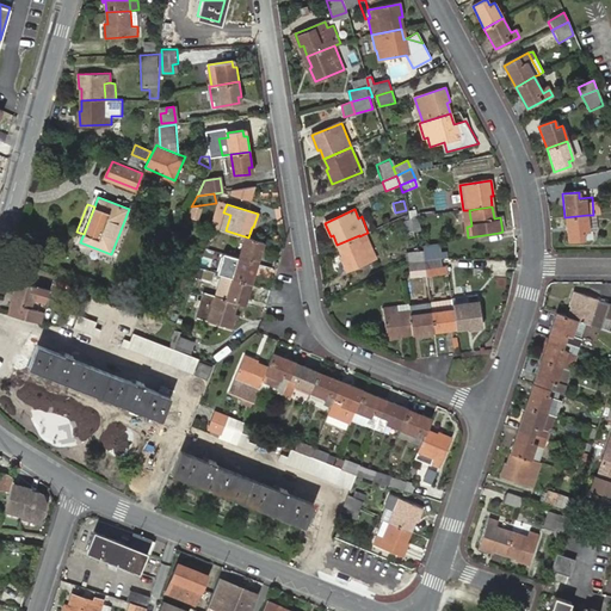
[(223,213),(218,228),(226,230),(230,215),(223,213)]
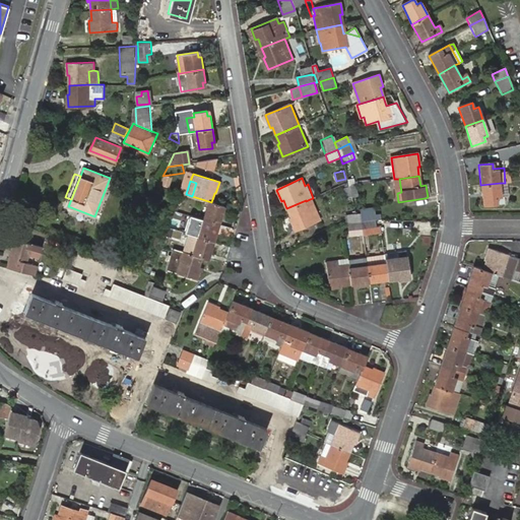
[(500,183),(480,185),(483,206),(505,204),(504,198),(501,198),(500,183)]
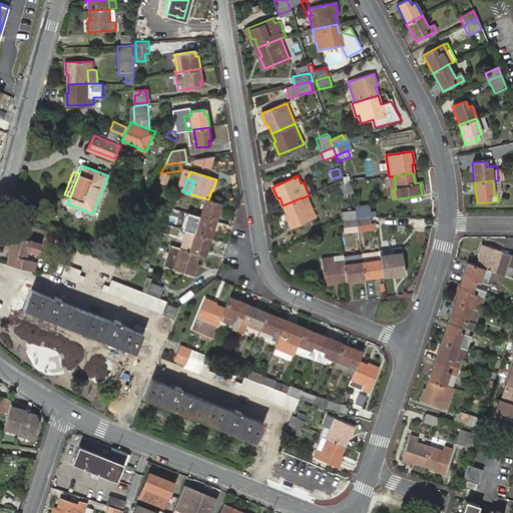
[(498,180),(493,180),(494,195),(497,195),(501,194),(500,180),(498,180)]
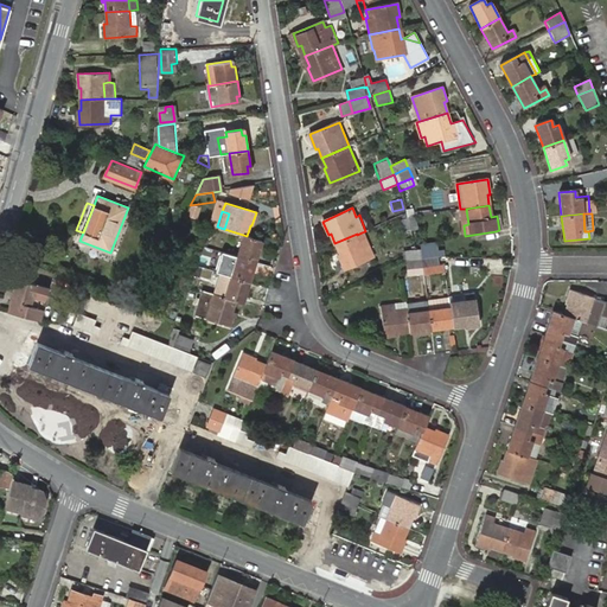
[(414,217),(407,218),(410,230),(417,229),(415,217),(414,217)]
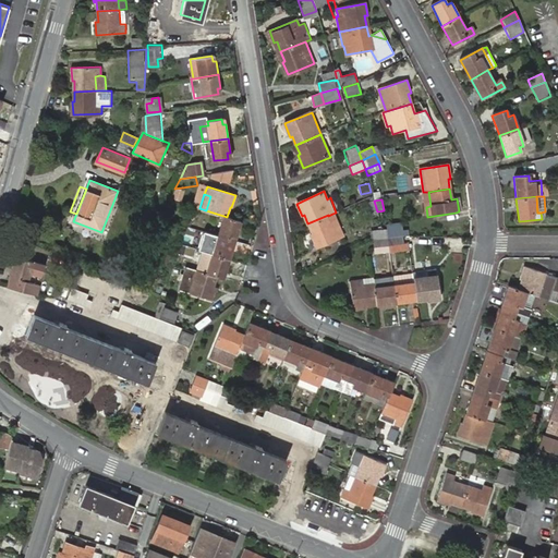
[(377,211),(374,201),(371,202),(368,203),(372,214),(377,211)]
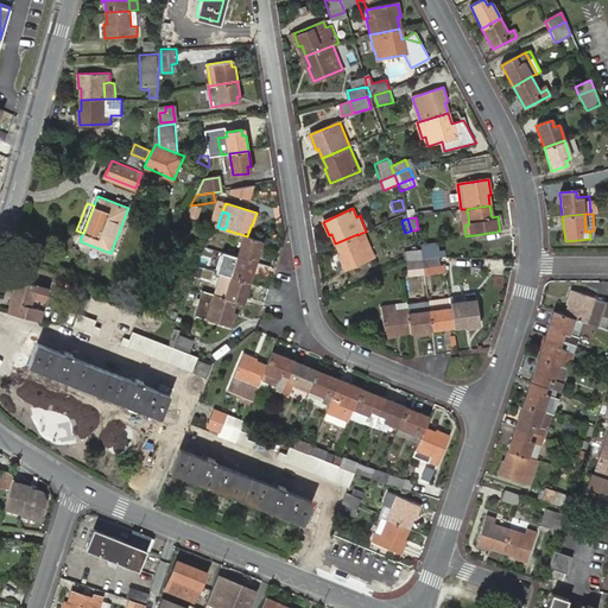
[(358,234),(335,244),(340,254),(339,255),(343,268),(372,257),(362,233),(358,235),(358,234)]
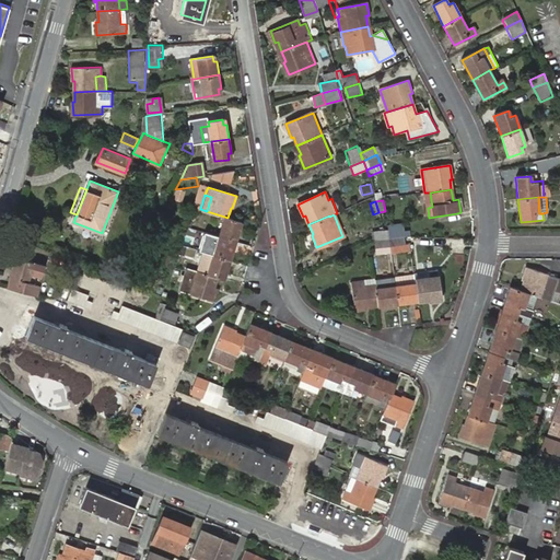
[(224,217),(219,235),(233,240),(235,233),(237,234),(242,222),(228,218),(224,217)]
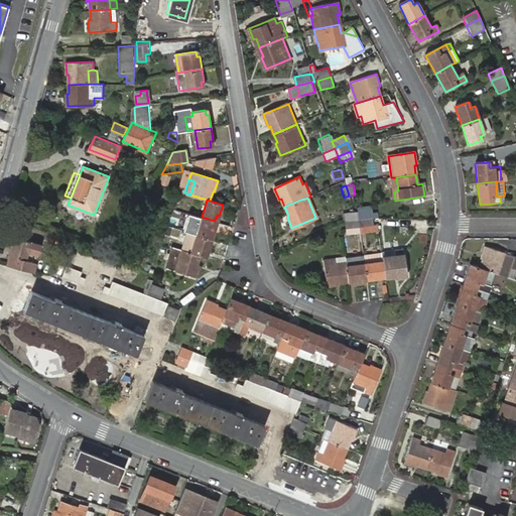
[(358,213),(359,221),(372,219),(370,208),(358,209),(358,213)]
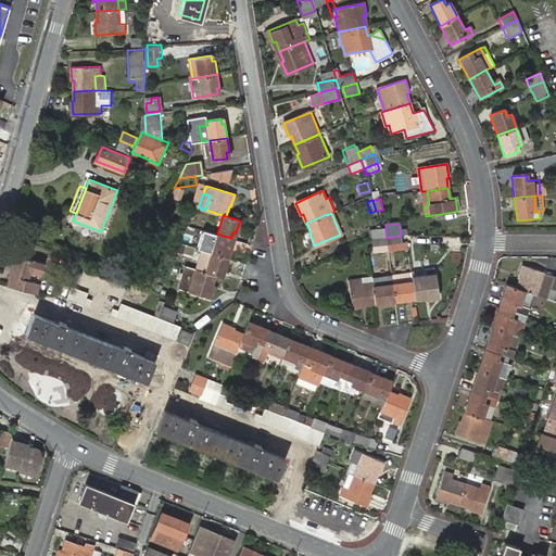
[(371,231),(373,240),(387,238),(386,229),(371,231)]
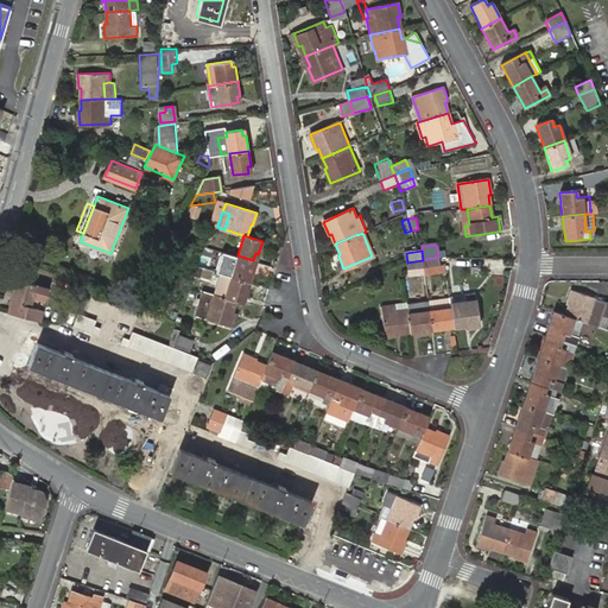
[(253,260),(238,255),(233,253),(226,274),(232,276),(249,282),(254,266),(252,265),(253,260)]
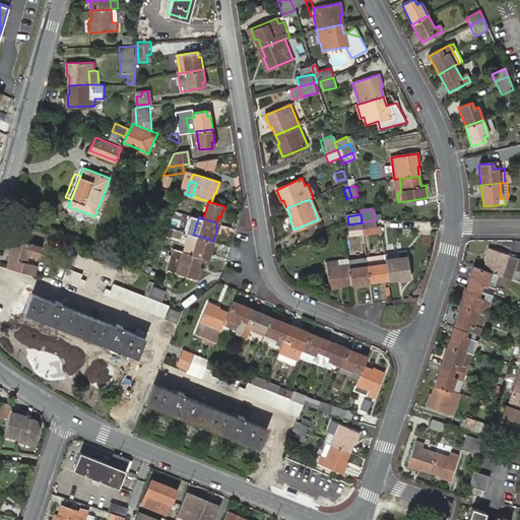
[(375,220),(362,222),(363,231),(376,229),(375,220)]
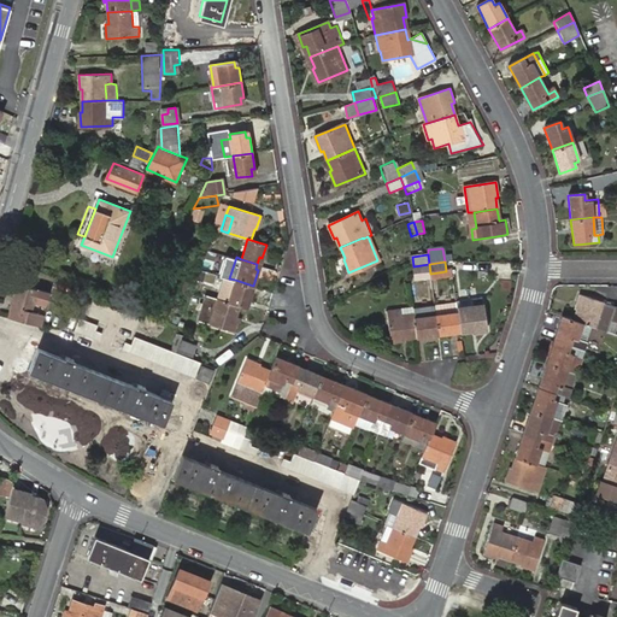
[(429,264),(413,266),(415,275),(430,274),(429,264)]
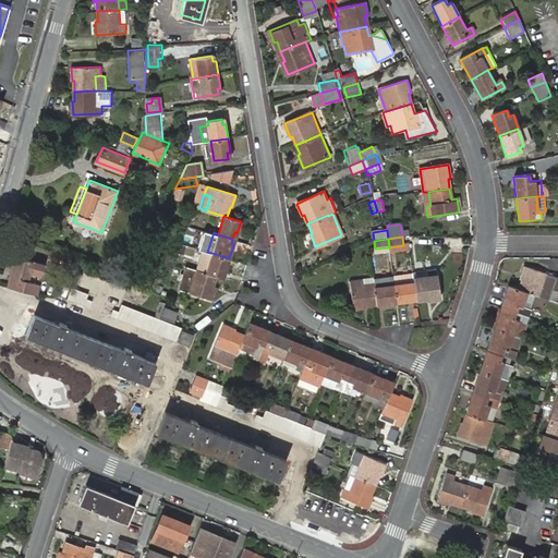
[(183,247),(182,259),(202,259),(202,247),(183,247)]
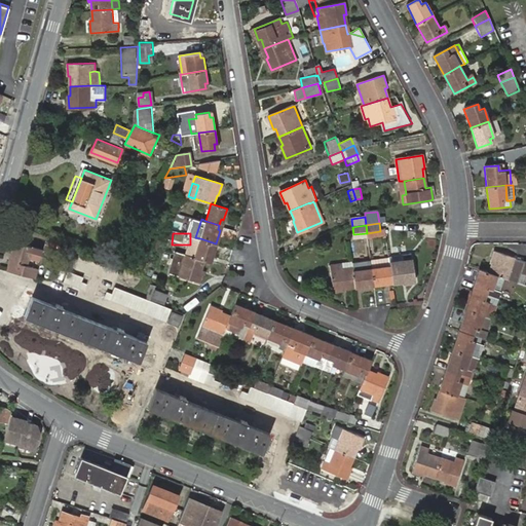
[(216,243),(200,238),(196,250),(194,257),(203,260),(208,261),(210,256),(212,257),(216,243)]
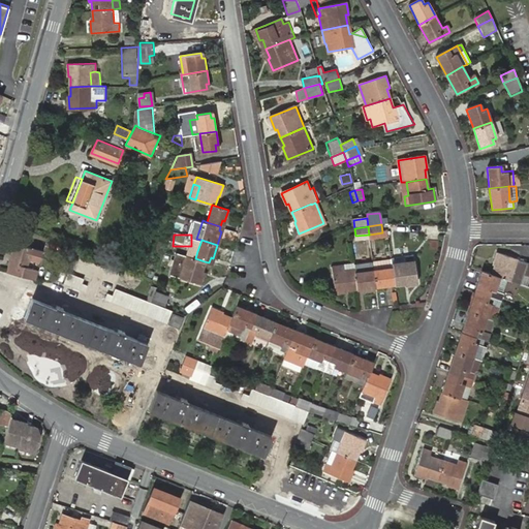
[(17,243),(8,271),(35,279),(43,249),(17,243)]
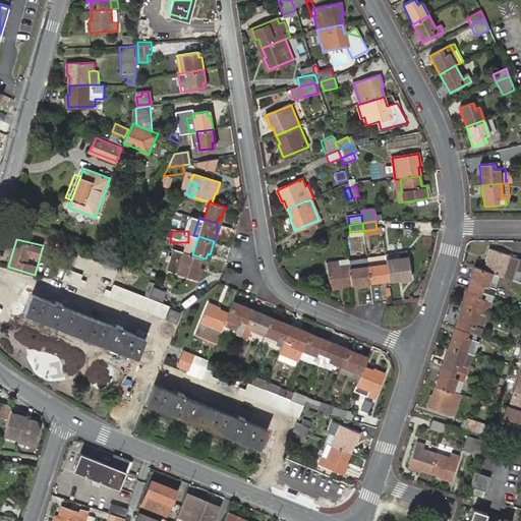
[(188,245),(186,252),(192,254),(194,247),(188,245)]
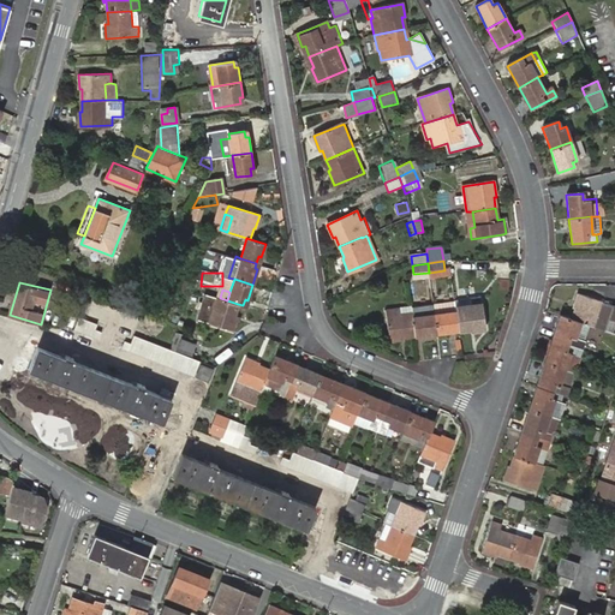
[(238,304),(227,300),(220,298),(206,293),(202,302),(201,308),(197,317),(201,320),(233,329),(237,315),(234,314),(238,304)]
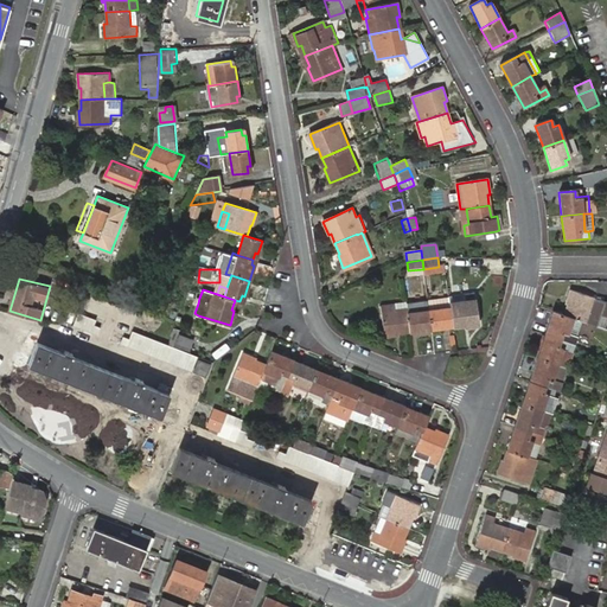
[(595,298),(570,289),(566,304),(568,305),(564,315),(573,319),(596,326),(600,314),(606,317),(606,302),(595,299),(595,298)]
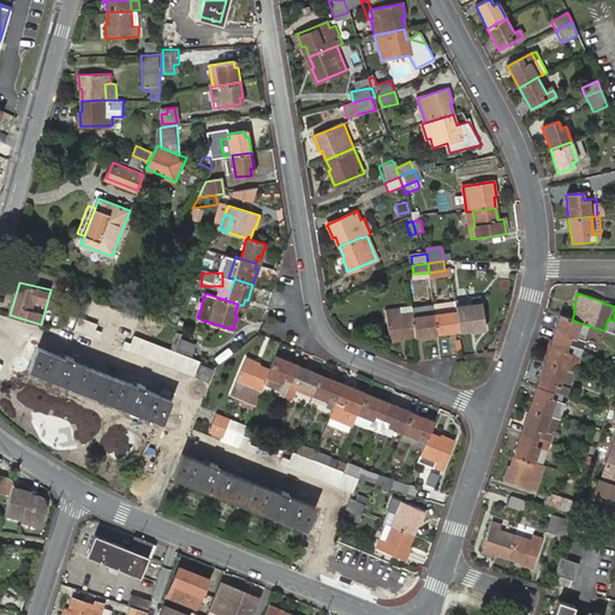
[(455,302),(459,327),(460,330),(471,329),(471,332),(487,329),(482,297),(455,300),(455,302)]
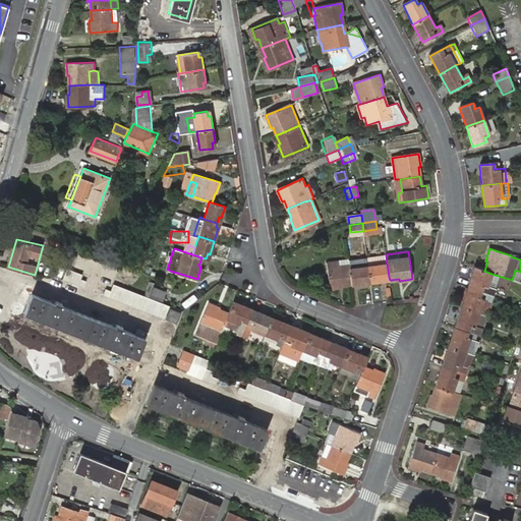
[(389,277),(386,255),(367,257),(367,264),(370,282),(384,281),(383,278),(389,277)]
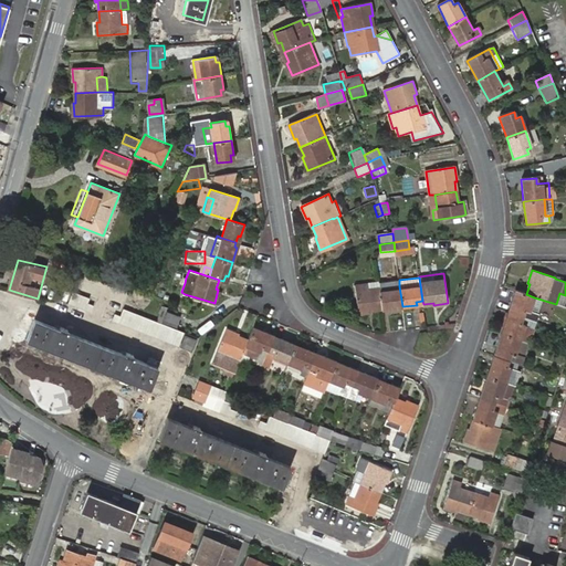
[(379,290),(378,286),(364,289),(363,284),(354,284),(358,314),(371,313),(371,311),(381,310),(381,306),(379,290)]
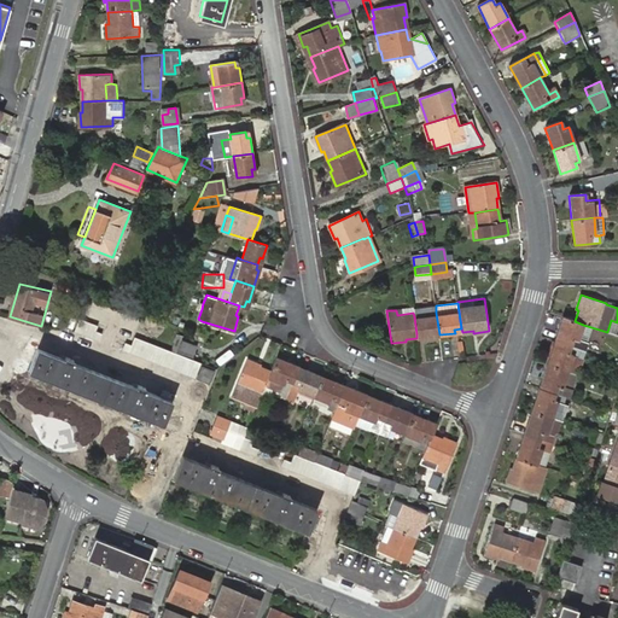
[(439,334),(436,313),(414,316),(417,334),(424,334),(424,337),(439,334)]
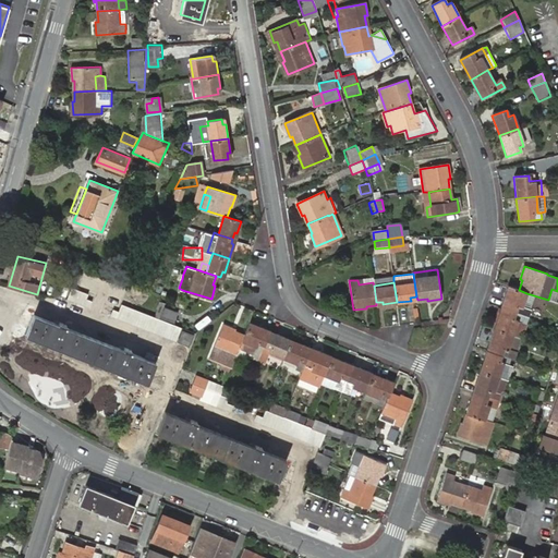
[(519,290),(508,287),(501,308),(529,317),(530,311),(522,308),(526,293),(519,290)]
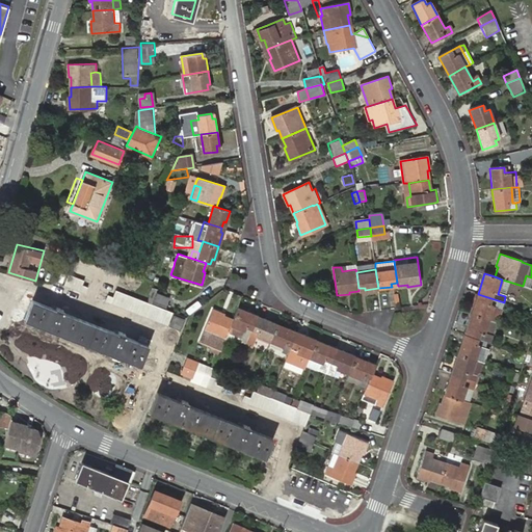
[(80,291),(83,285),(78,283),(79,278),(70,274),(65,286),(80,291)]
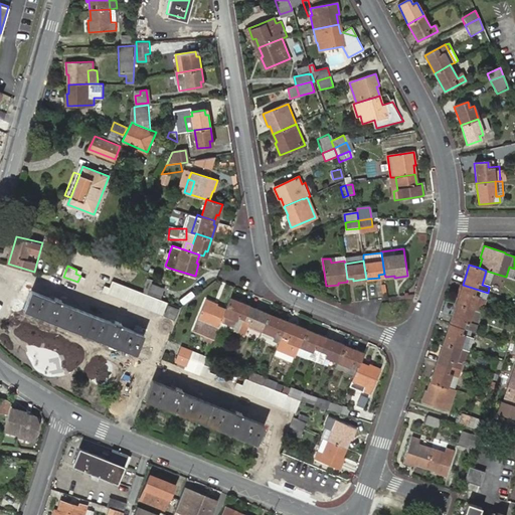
[(148,277),(143,293),(147,294),(151,283),(152,279),(148,277)]
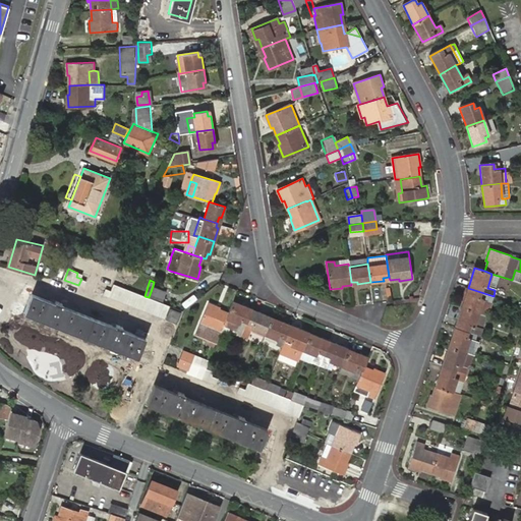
[(161,302),(145,296),(115,285),(112,291),(105,288),(102,294),(166,317),(170,305),(161,302)]
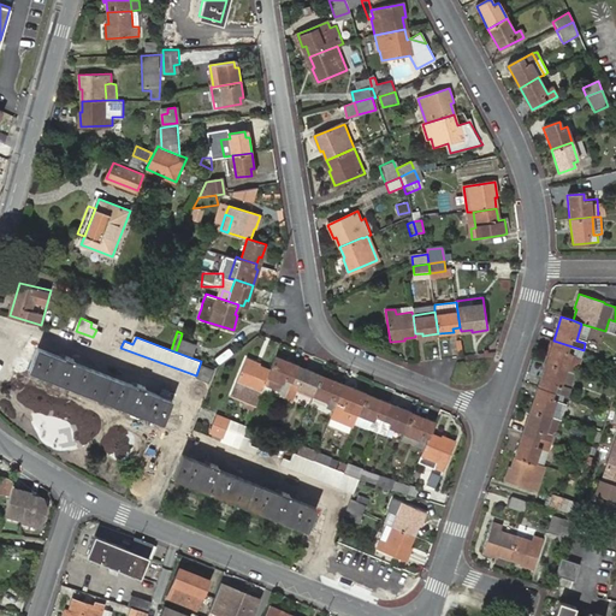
[(181,338),(176,351),(190,357),(196,343),(181,338)]
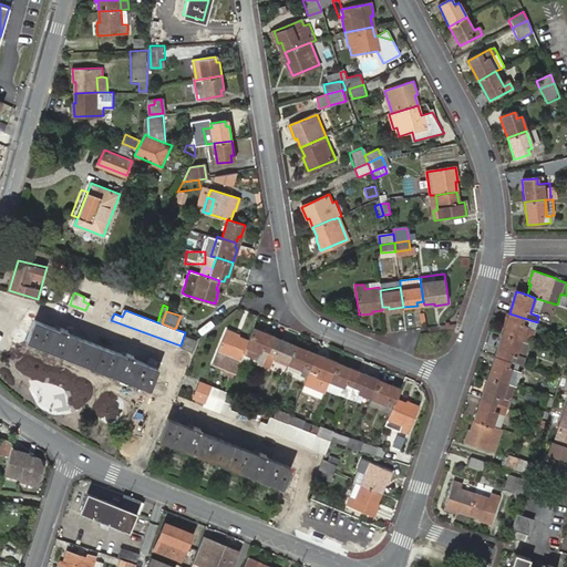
[(534,329),(537,322),(509,313),(502,334),(522,341),(526,327),(534,329)]
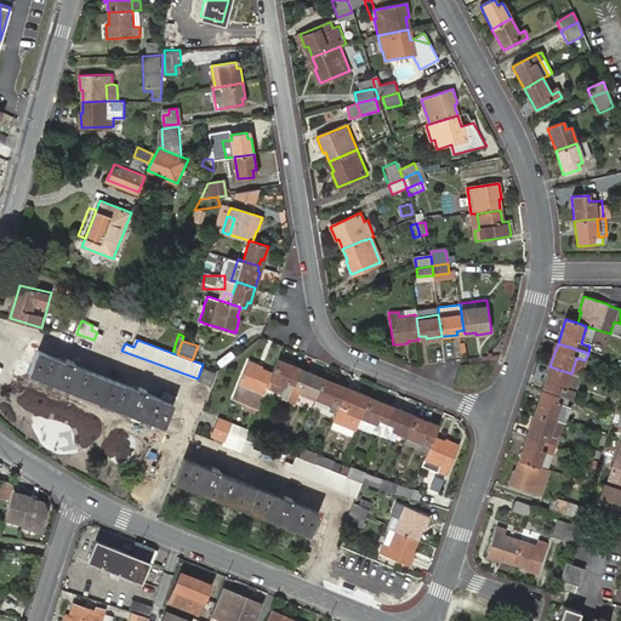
[(29,374),(165,425),(174,403),(146,392),(146,389),(138,387),(137,389),(73,365),(74,362),(67,359),(66,362),(38,351),(29,374)]
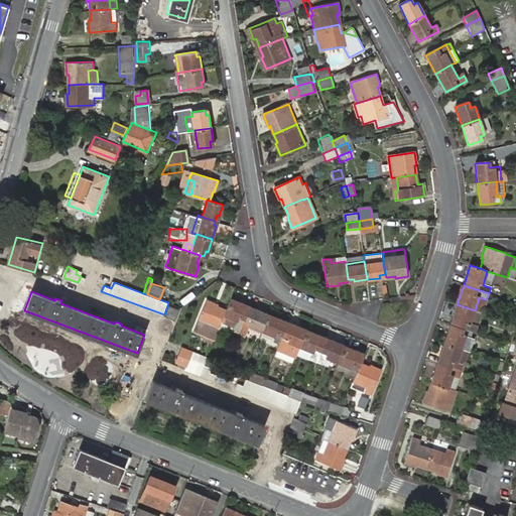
[(480,312),(482,312),(486,299),(479,297),(475,310),(480,312)]
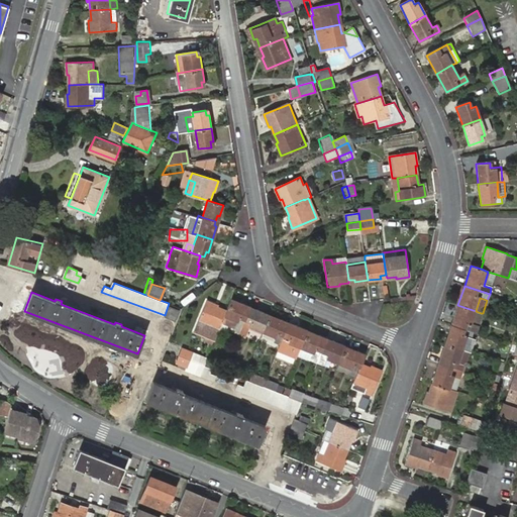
[(237,318),(243,321),(249,307),(230,299),(224,312),(217,328),(225,332),(228,325),(233,328),(237,318)]
